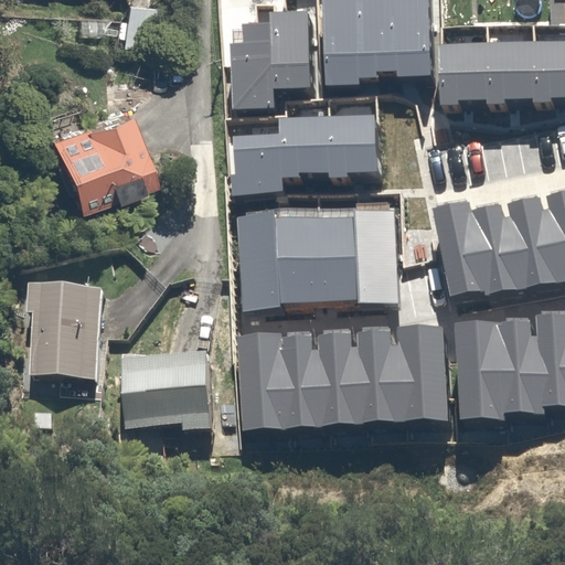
[(361,0),(323,0),(324,86),(359,85),(359,77),(363,77),(361,0)]
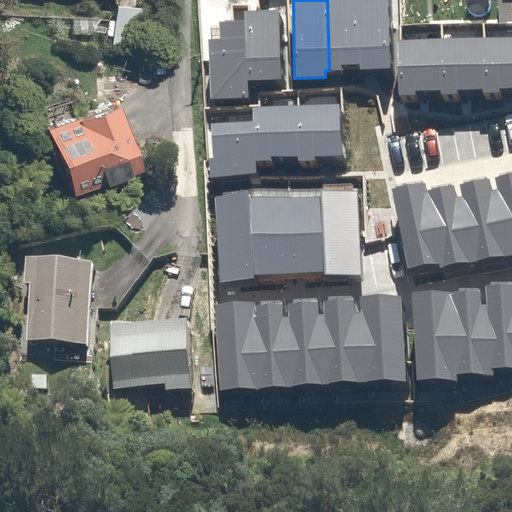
[(327,0),(329,70),(342,70),(341,64),(361,64),(359,0),(327,0)]
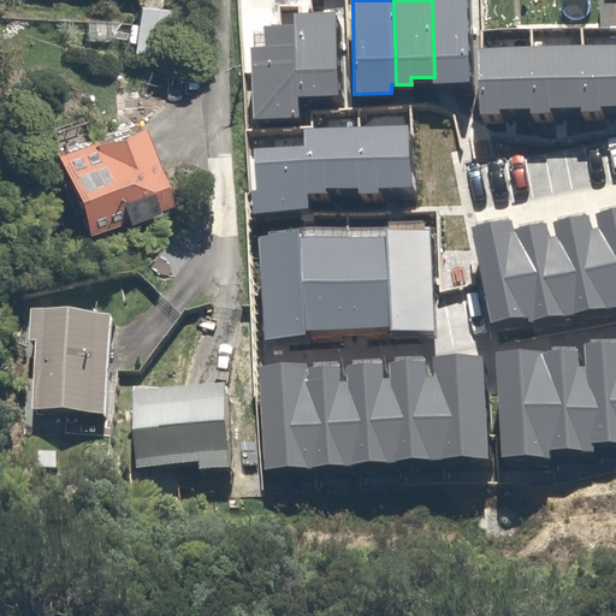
[(465,0),(432,0),(434,77),(434,84),(469,81),(465,0)]
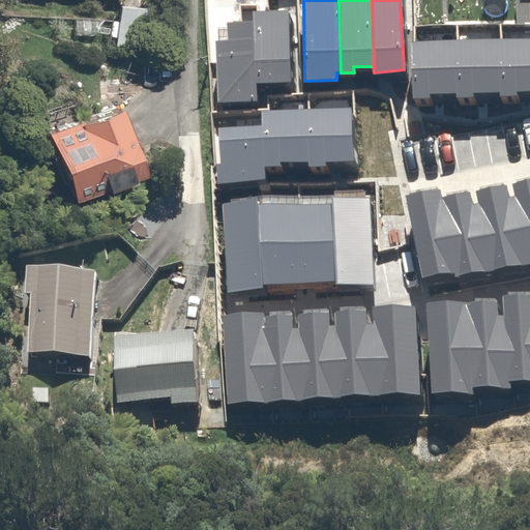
[(158,12),(123,7),(118,47),(152,53),(158,12)]
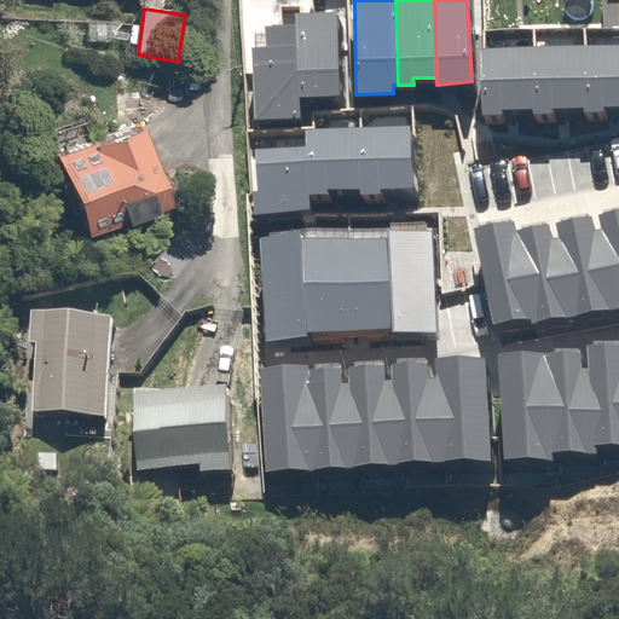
[(336,13),(296,15),(296,24),(300,97),(340,96),(336,13)]
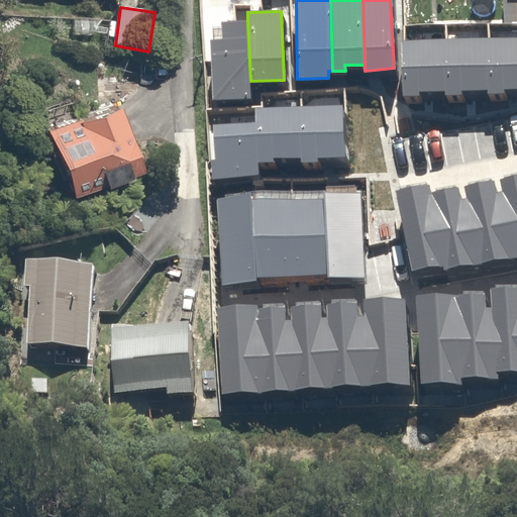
[(250,81),(247,20),(223,21),(223,39),(212,40),(213,100),(251,99),(250,81)]
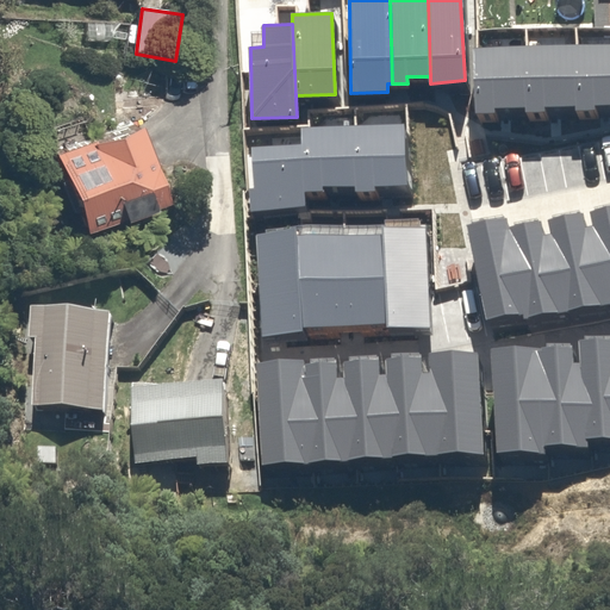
[(609,44),(574,45),(576,106),(576,111),(595,110),(595,103),(609,103),(609,44)]
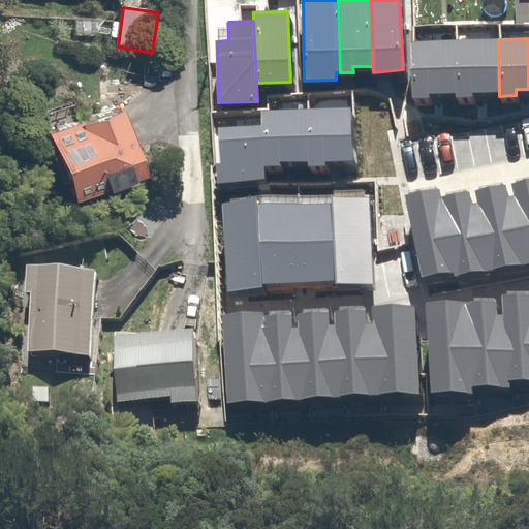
[(498,39),(455,40),(456,92),(456,96),(472,96),(472,92),(499,92),(498,39)]
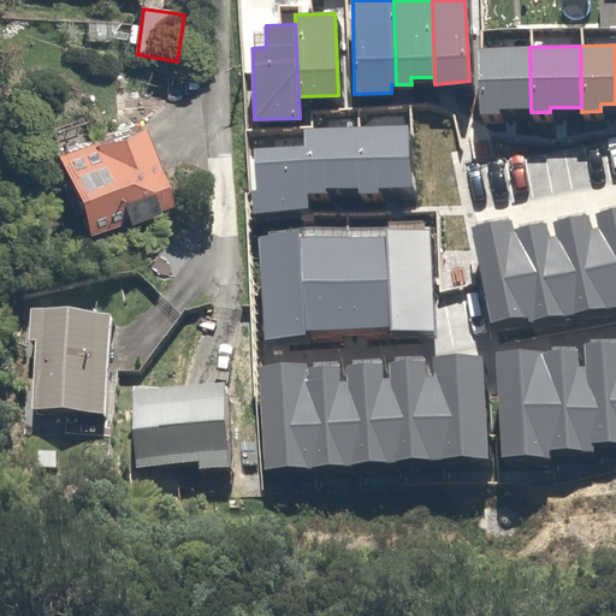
[(529,47),(478,49),(480,113),(498,114),(498,108),(531,107),(529,47)]
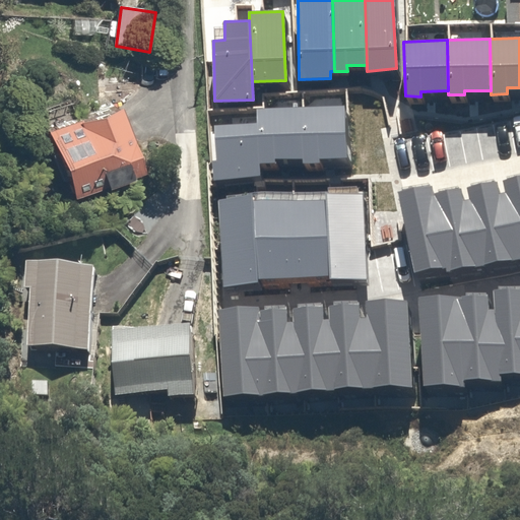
[(346,156),(343,105),(303,107),(305,157),(305,161),(319,160),(319,157),(346,156)]
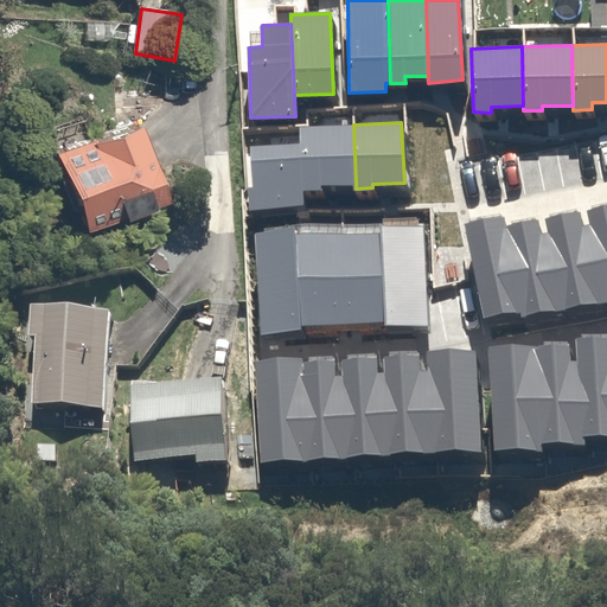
[(356,184),(353,125),(300,127),(301,142),(302,190),(321,190),(321,185),(356,184)]
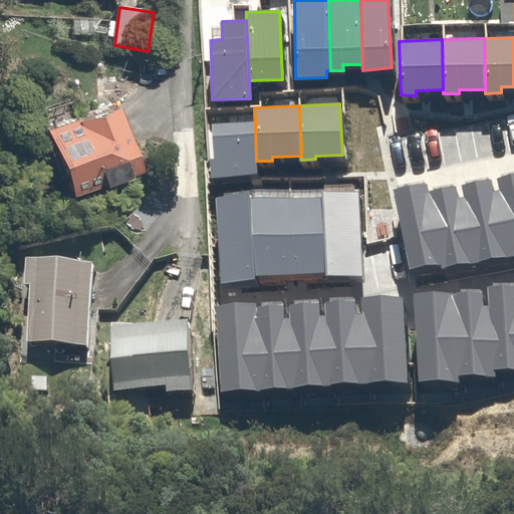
[(120,107),(50,133),(76,197),(147,172),(120,107)]
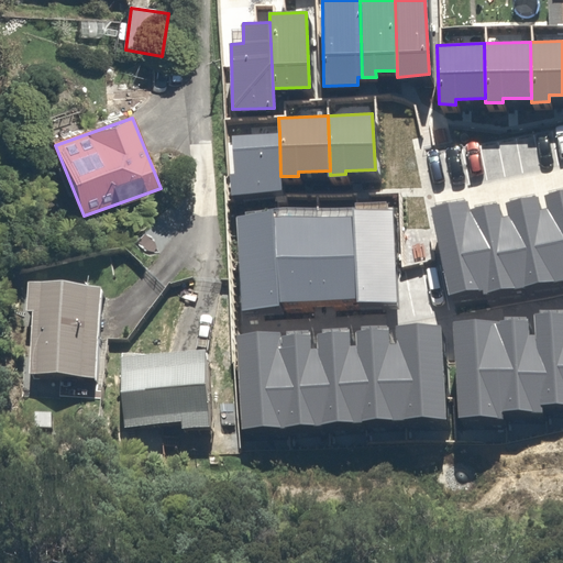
[(280,176),(279,132),(232,134),(235,195),(282,190),(280,176)]
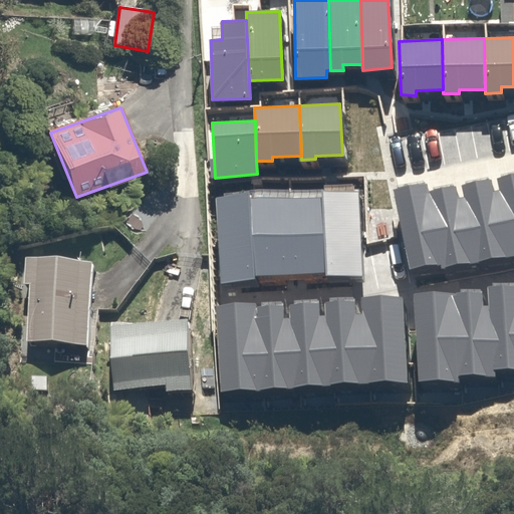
[(513,173),(497,177),(499,190),(513,254),(513,253),(513,173)]
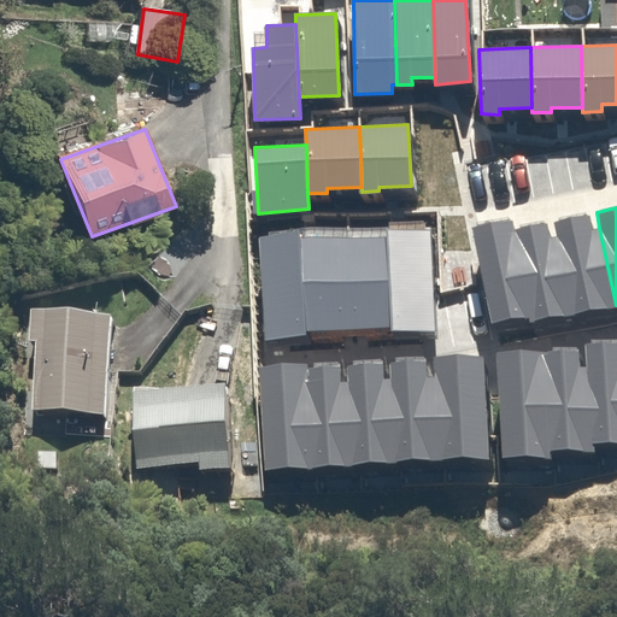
[(552,222),(556,238),(571,313),(616,305),(599,228),(592,230),(588,213),(552,222)]
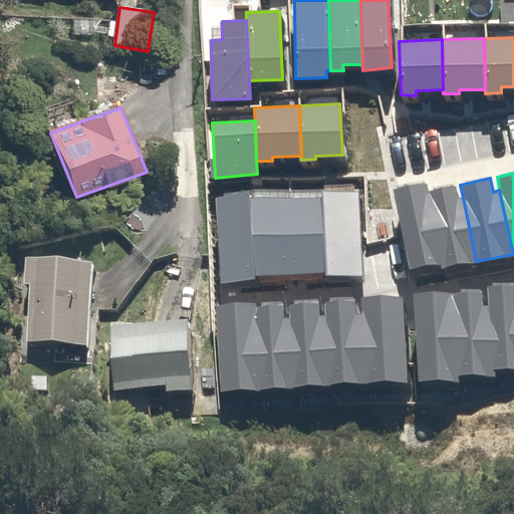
[(395,191),(411,274),(441,268),(426,191),(424,185),(395,191)]
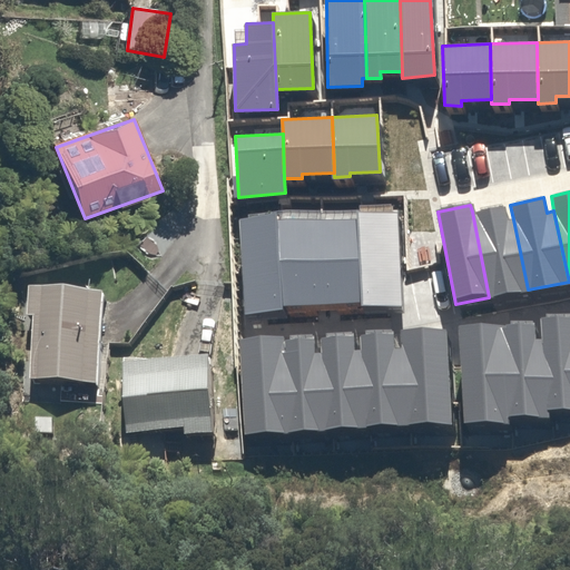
[(503,205),(472,212),(489,297),(528,290),(513,219),(507,220),(503,205)]
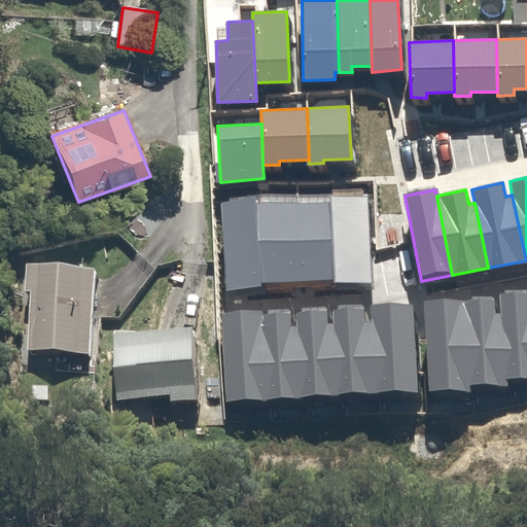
[(329,196),(329,200),(335,277),(336,284),(374,282),(367,192),(329,196)]
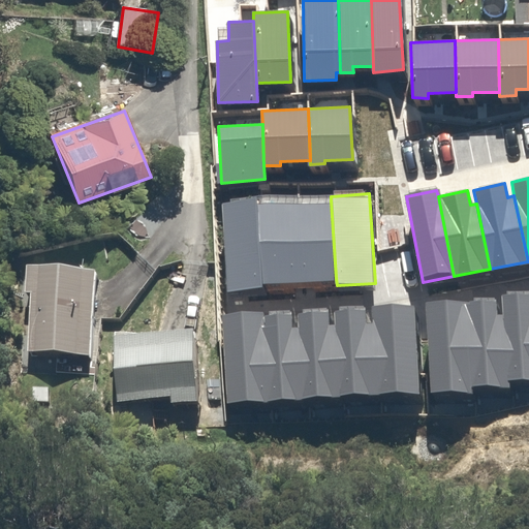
[(223,200),(227,288),(261,287),(261,283),(257,204),(257,198),(223,200)]
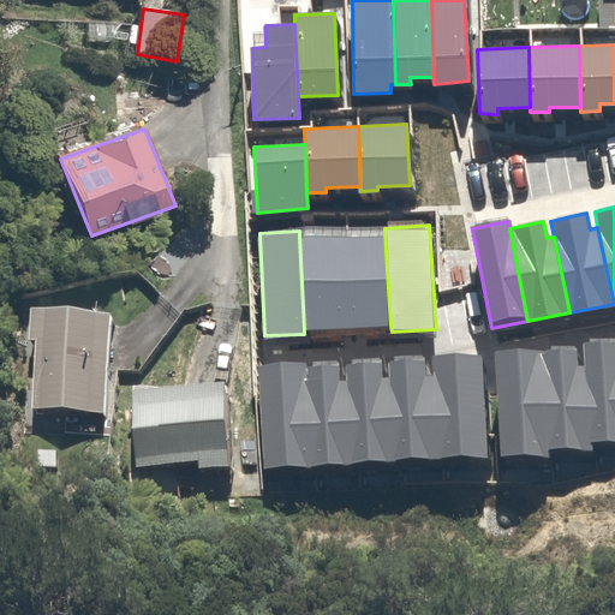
[(384,233),(346,236),(352,326),(390,323),(384,233)]
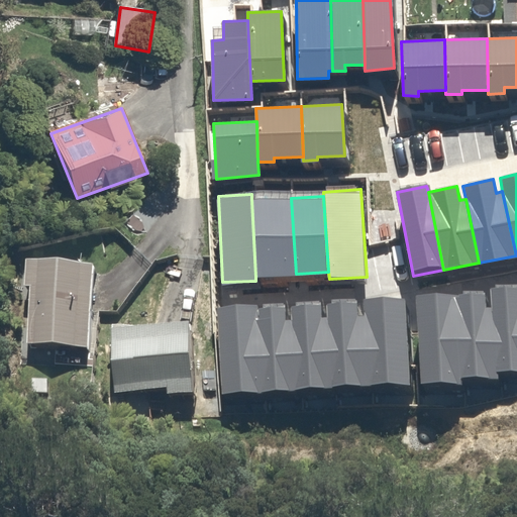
[(291,198),(251,199),(255,277),(296,274),(291,198)]
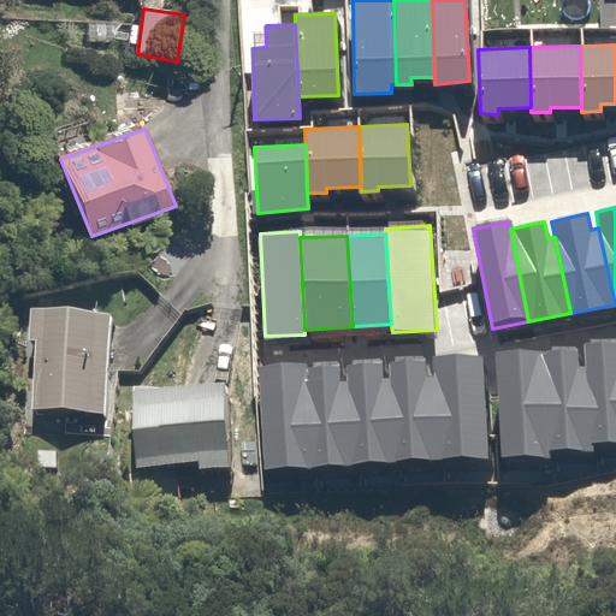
[(111,312),(31,309),(27,410),(108,412),(111,312)]
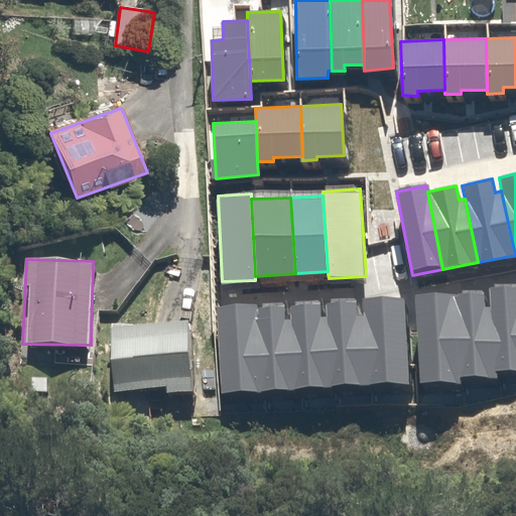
[(493,307),(494,369),(515,368),(515,284),(492,285),(493,307)]
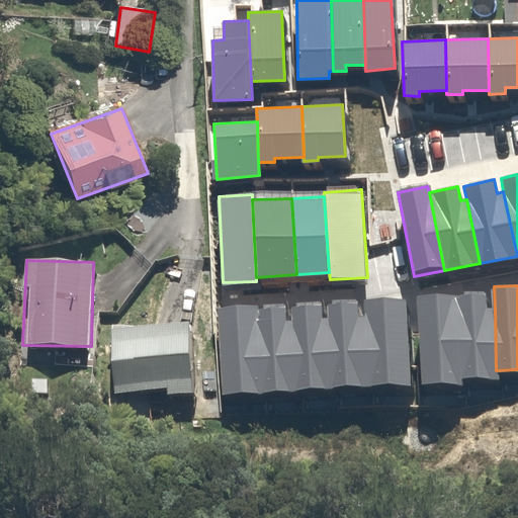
[(417,295),(420,385),(460,384),(460,378),(458,294),(417,295)]
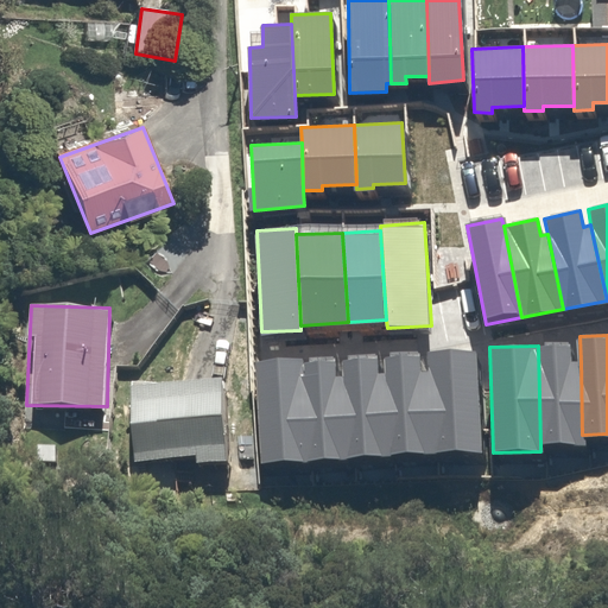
[(538,346),(540,444),(582,443),(582,435),(581,362),(571,362),(571,346),(538,346)]
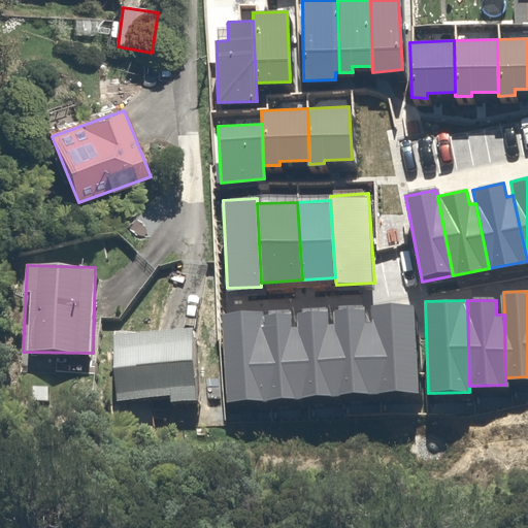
[(372,306),(373,322),(377,397),(420,395),(415,304),(372,306)]
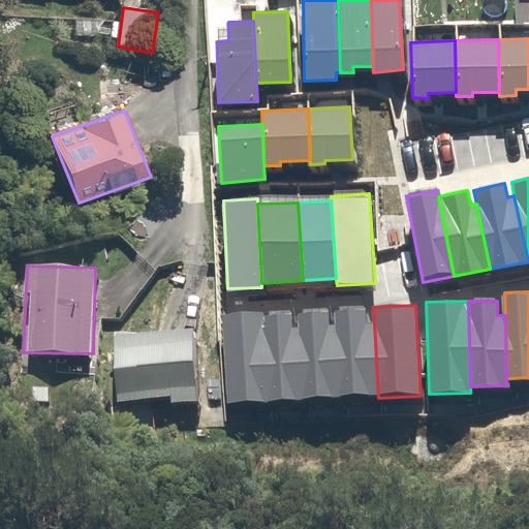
[(334,324),(339,400),(378,398),(374,322),(366,322),(365,310),(334,312),(334,324)]
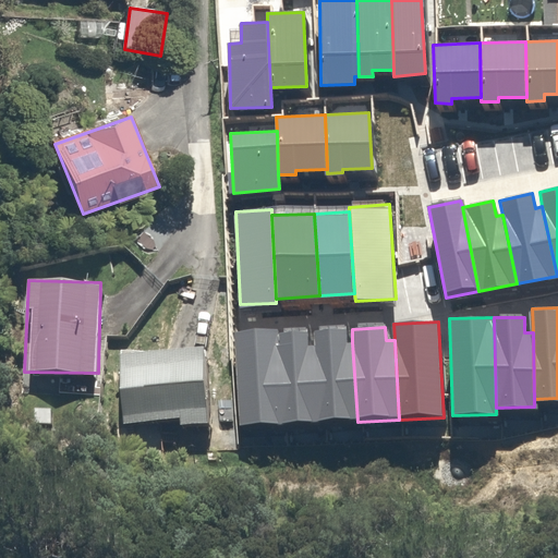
[(238,330),(242,425),(284,424),(281,346),(277,346),(276,329),(238,330)]
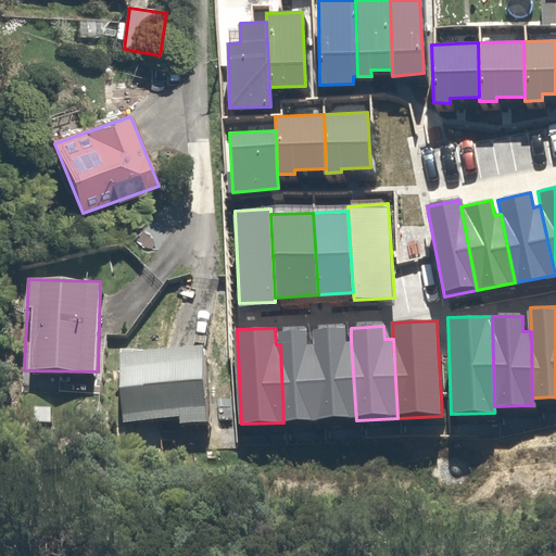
[(314,344),(317,420),(356,420),(351,341),(345,342),(344,329),(313,330),(314,344)]
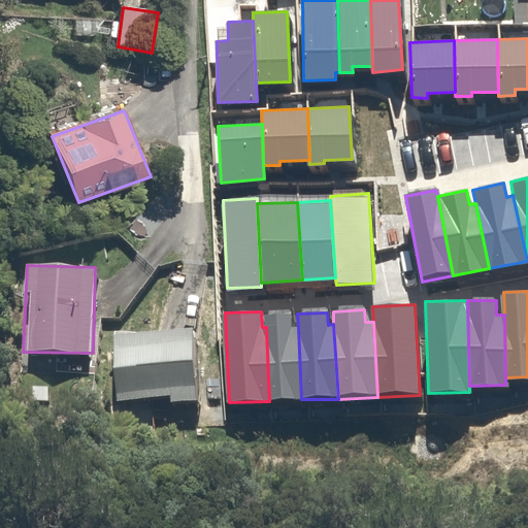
[(266,327),(269,401),(301,399),(298,327),(294,327),(293,314),(265,316),(266,327)]
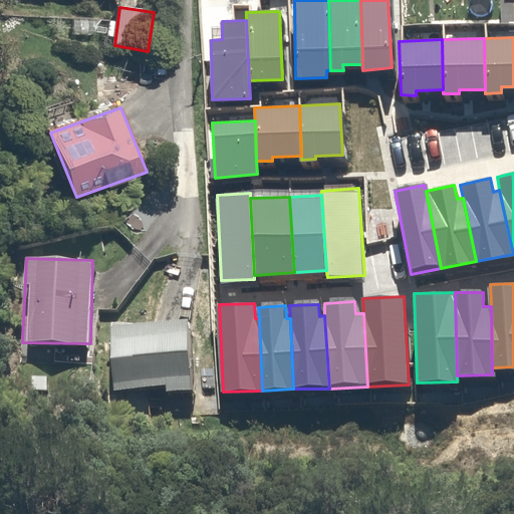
[(106,321),(111,384),(158,381),(158,392),(191,390),(186,315),(106,321)]
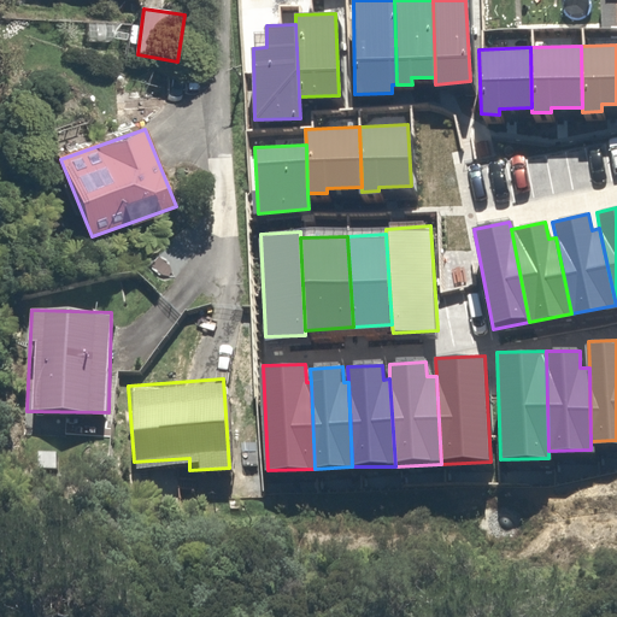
All buildings are outlined.
